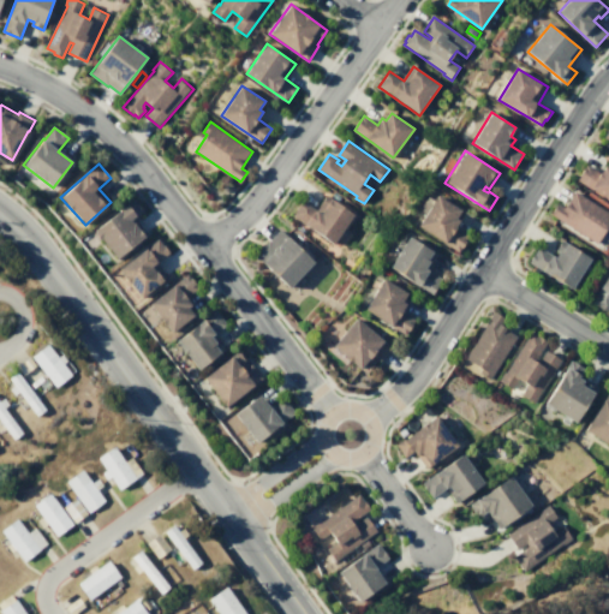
[(608,198),(580,180),(590,166),(602,173),(607,166),(608,167),(608,198)]
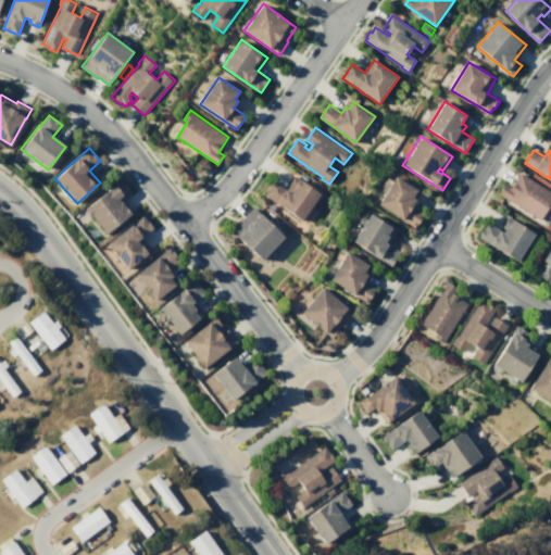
[(523,173),(550,191),(550,207),(542,221),(500,194),(506,184),(513,188),(523,173)]
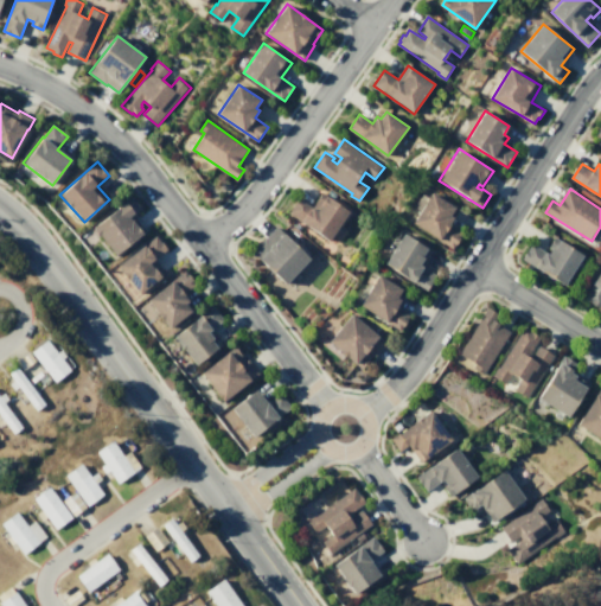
[(324,192),(351,212),(330,242),(291,214),(301,198),(314,208),(324,192)]
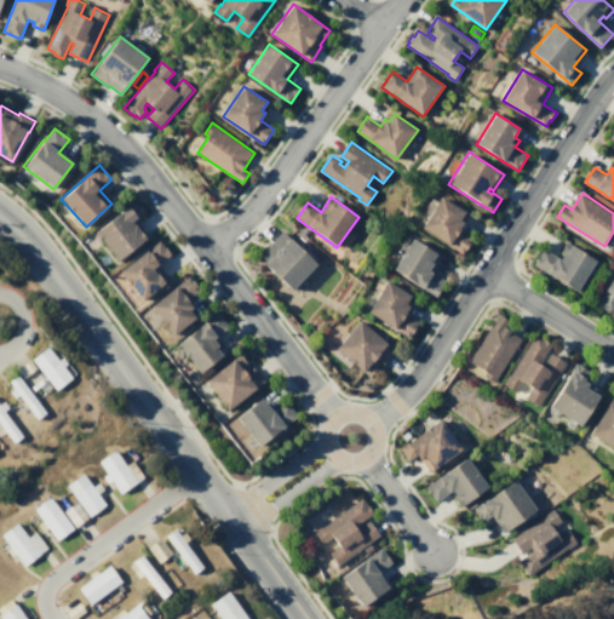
[(442,196),(465,211),(460,221),(464,223),(459,230),(474,239),(464,254),(422,228),(442,196)]
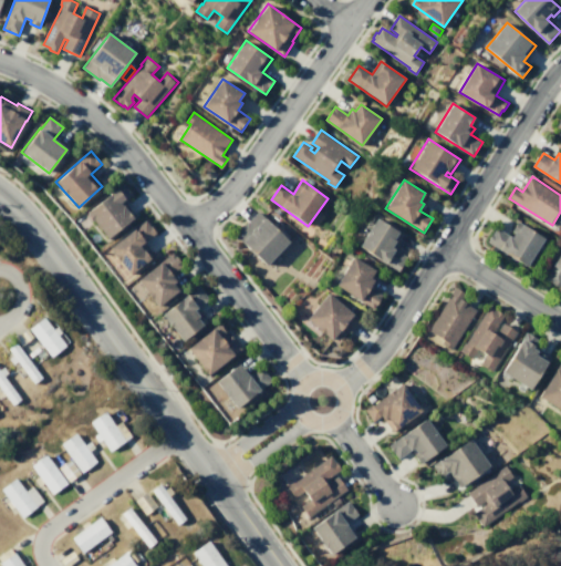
[(124,183),(133,195),(125,201),(137,217),(107,240),(86,212),(124,183)]
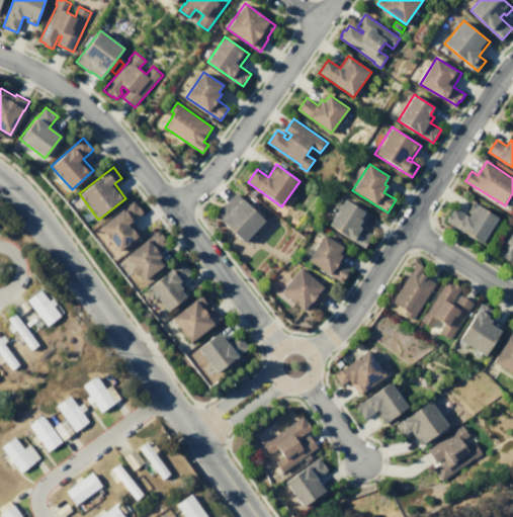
[(238,194),(265,221),(245,242),(216,216),(228,202),(229,203),(238,194)]
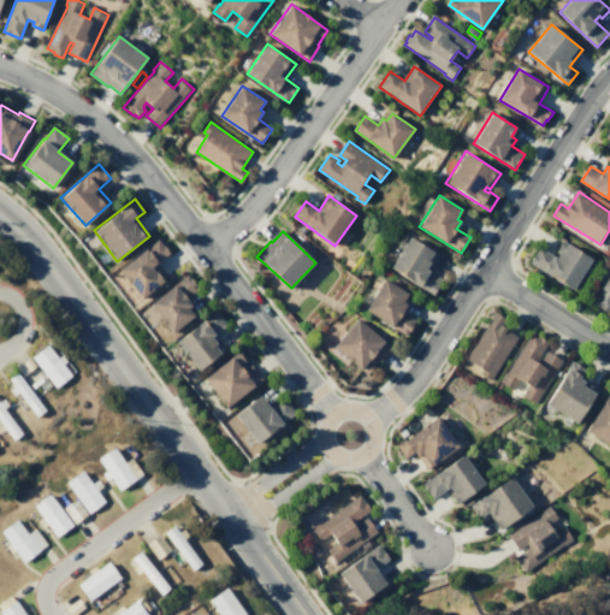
[(410,237),(440,255),(434,266),(430,264),(427,268),(443,278),(434,294),(392,267),(410,237)]
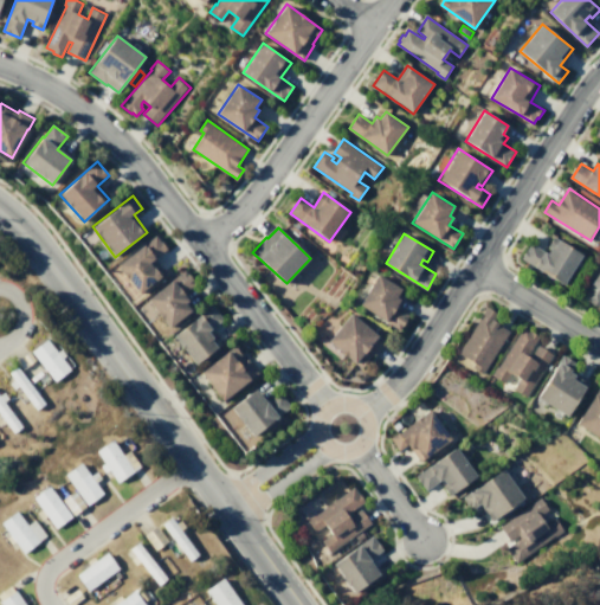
[(117,264),(157,235),(168,250),(155,259),(166,274),(139,294),(117,264)]
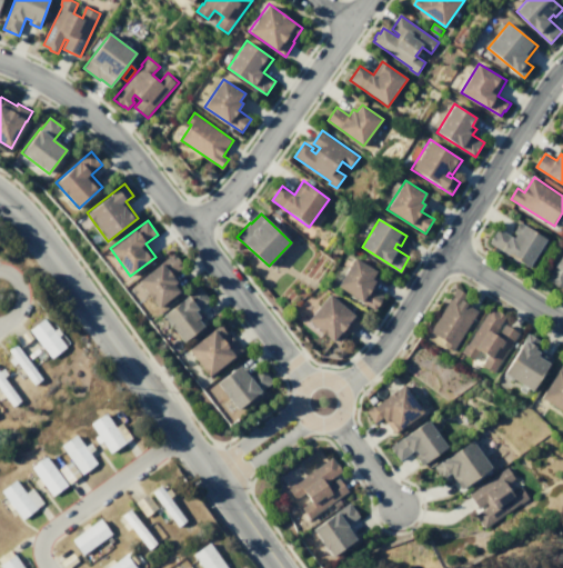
[(522,222),(549,239),(530,268),(492,243),(501,229),(513,237),(522,222)]
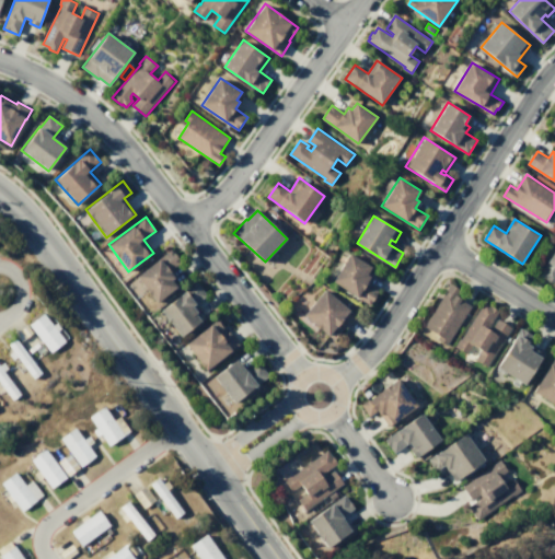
[(172,248),(183,263),(171,271),(175,277),(171,279),(176,287),(157,302),(137,276),(172,248)]
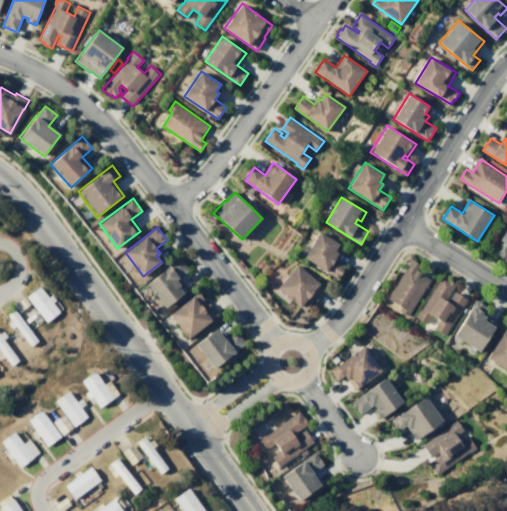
[(320,231),(340,244),(336,250),(339,252),(335,259),(347,266),(339,278),(304,257),(320,231)]
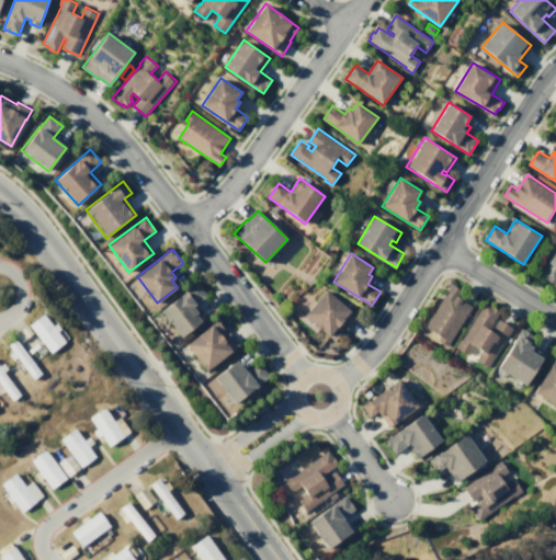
[(555,284),(542,275),(555,253),(555,284)]
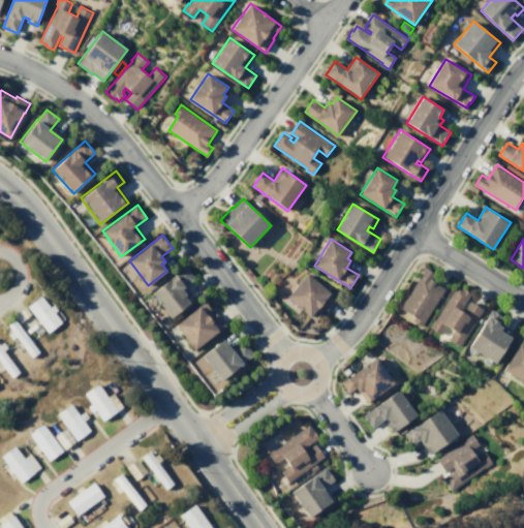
[(187,266),(196,279),(183,289),(186,293),(188,291),(194,301),(172,318),(151,292),(187,266)]
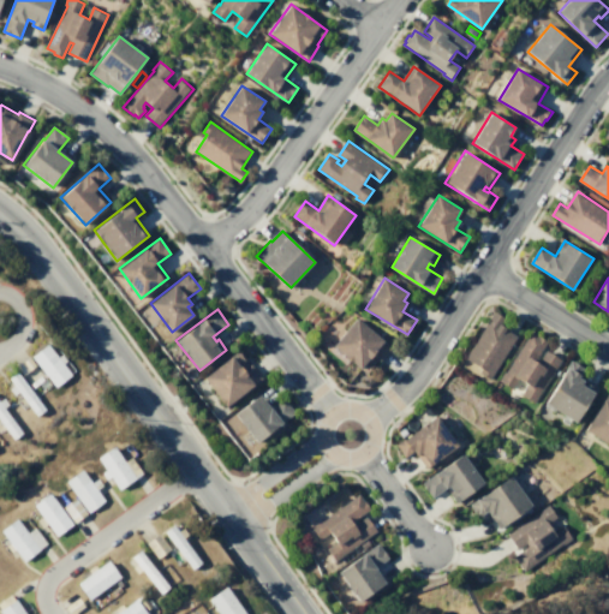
[(496,311),(507,319),(503,326),(519,337),(491,380),(481,373),(483,369),(466,358),(496,311)]
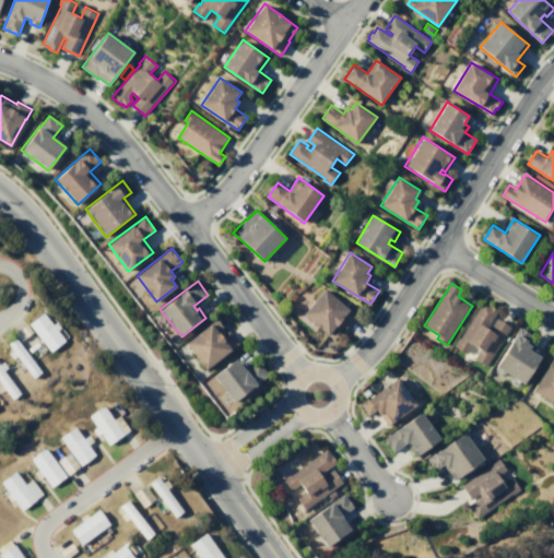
[(325,288),(358,317),(348,329),(345,327),(334,340),(304,313),(325,288)]
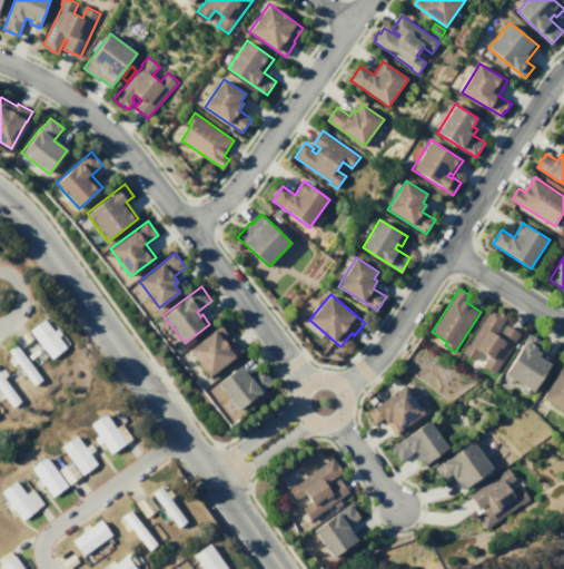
[(493,308),(508,317),(500,332),(503,334),(507,326),(521,334),(496,373),(484,366),(490,356),(482,352),(476,361),(463,353),(468,345),(470,345),(493,308)]
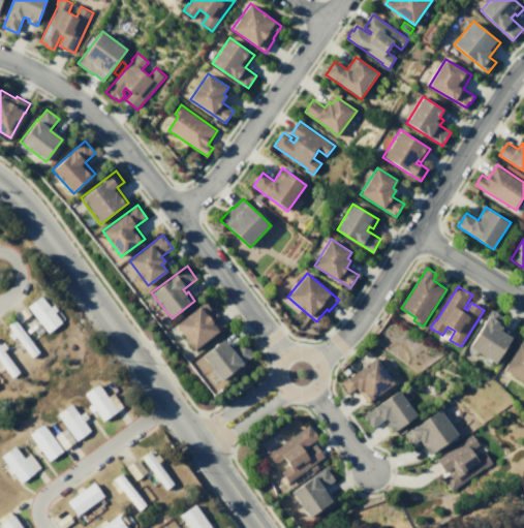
[(57,313),(64,322),(51,333),(30,307),(43,296),(53,308),(56,305),(60,310),(57,313)]
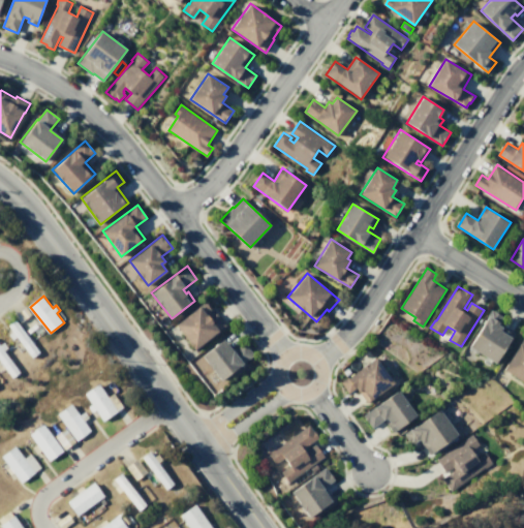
[(206,302),(215,314),(218,313),(227,325),(195,349),(177,324),(206,302)]
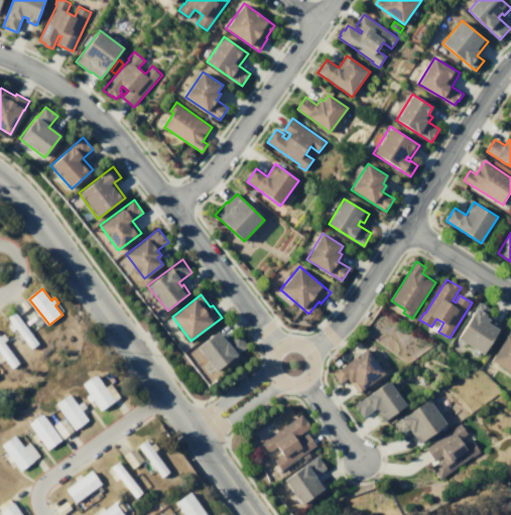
[(26,299),(32,307),(27,311),(21,303),(26,299)]
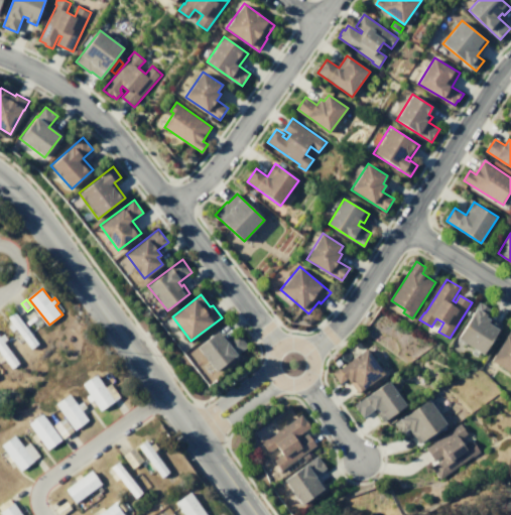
[(481,302),(492,309),(487,317),(502,327),(485,355),(458,338),(481,302)]
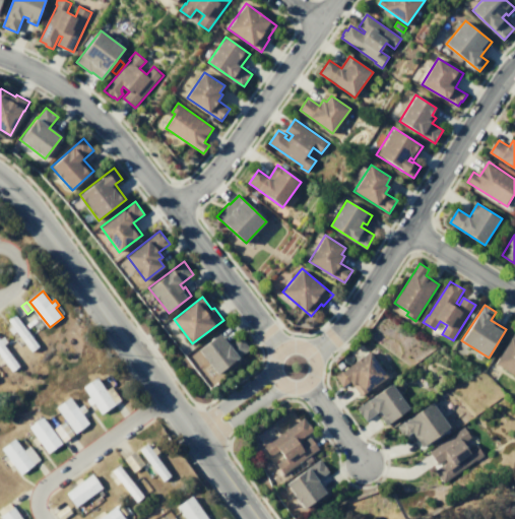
[(21,306),(27,314),(22,318),(16,310),(21,306)]
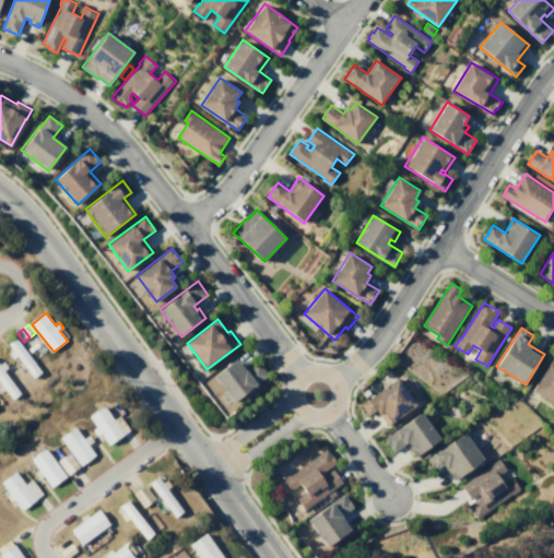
[(18,339),(44,372),(36,378),(20,356),(15,359),(11,354),(15,351),(11,344),(18,339)]
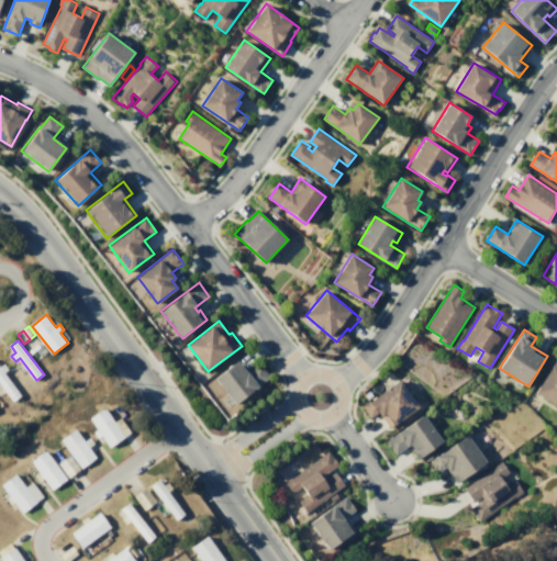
[(238,360),(248,374),(262,365),(271,378),(236,405),(215,378),(238,360)]
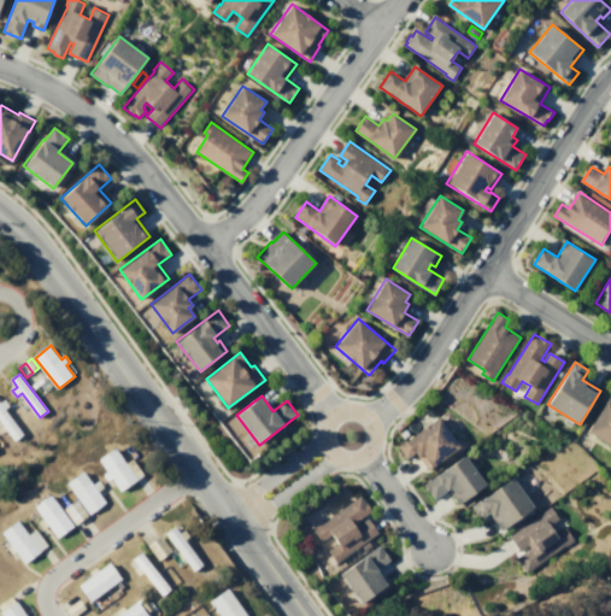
[(610,445),(588,432),(610,398),(610,445)]
